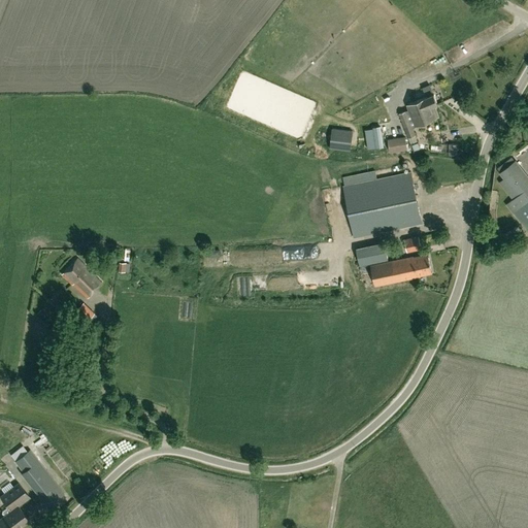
[(431,103),(437,101),(434,95),(407,105),(408,110),(400,113),(403,122),(413,119),(413,118),(417,116),(416,111),(432,105),(431,103)]
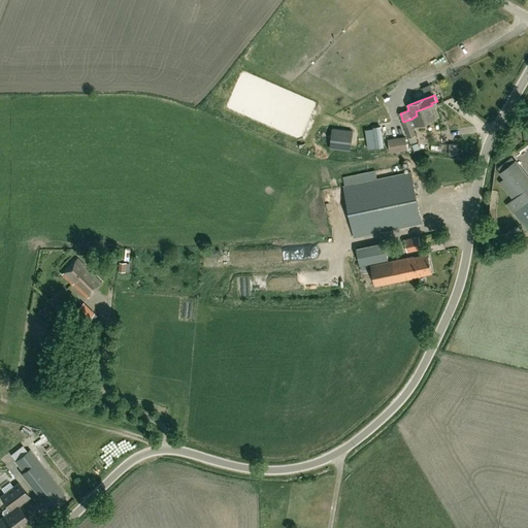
[(413,119),(403,122),(408,137),(416,134),(413,127),(438,117),(434,105),(438,104),(437,101),(431,103),(432,105),(416,111),(417,116),(413,118),(413,119)]
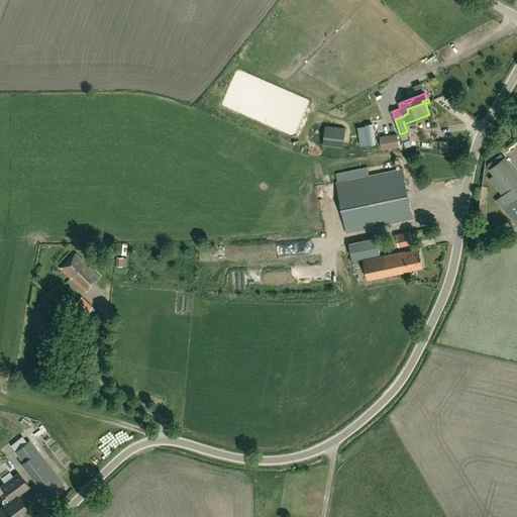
[(343,148),(345,128),(325,125),(323,145),(343,148)]
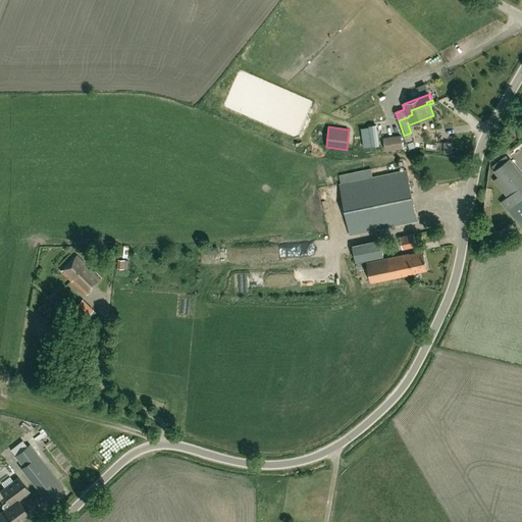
[(383,137),(385,150),(403,148),(401,135),(383,137)]
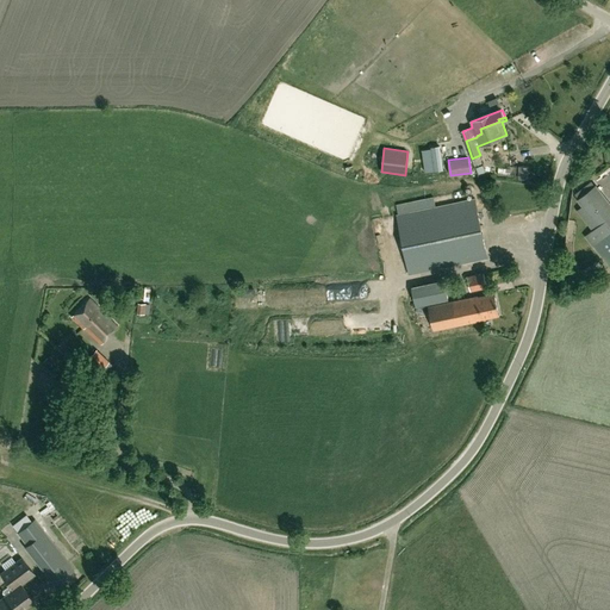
[(518,167),(518,179),(528,179),(528,167),(518,167)]
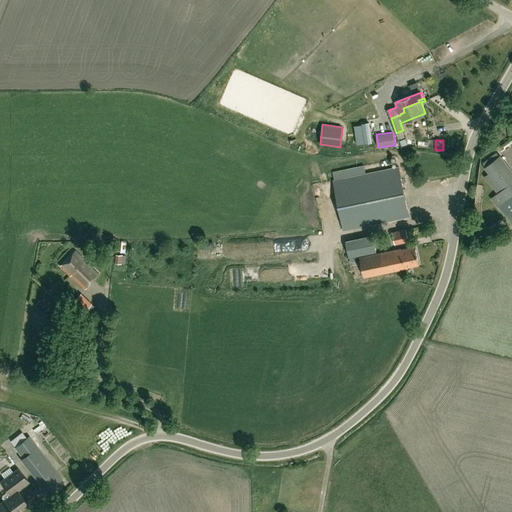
[(498,205),(511,193),(511,170),(499,155),(496,152),(482,163),(485,166),(489,172),(485,176),(497,192),(491,197),(498,205)]
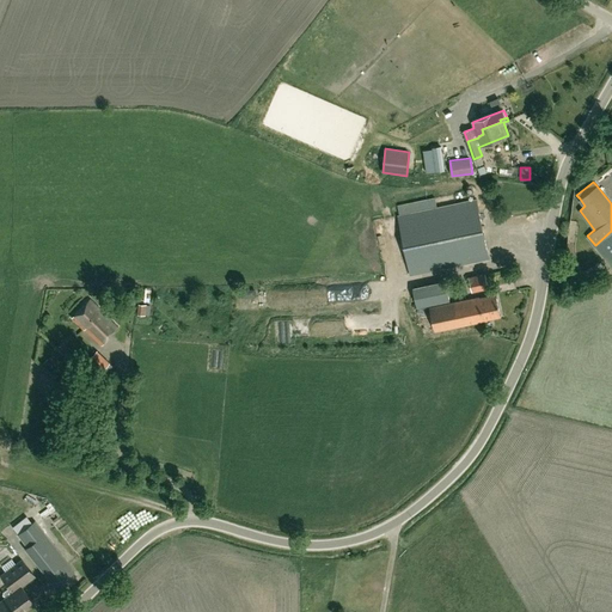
[(438,207),(435,197),(398,206),(401,215),(398,215),(411,275),(489,258),(477,199),(438,207)]
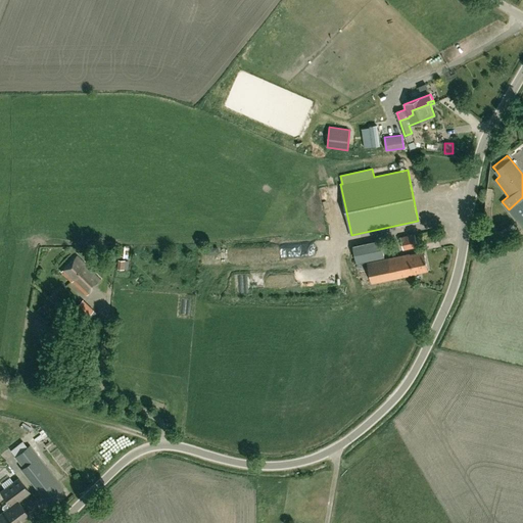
[(522,197),(509,209),(522,227),(522,197)]
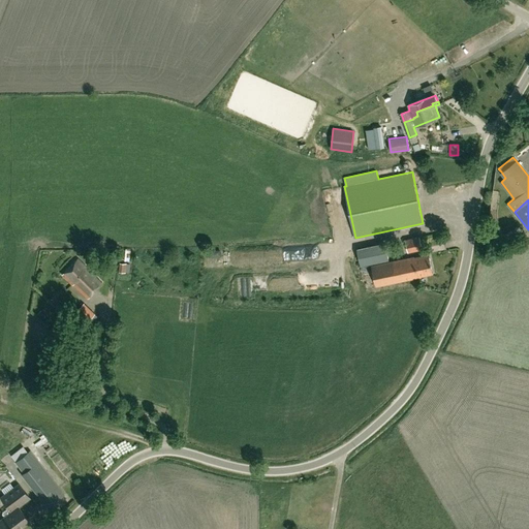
[(408,251),(423,248),(421,237),(406,240),(408,251)]
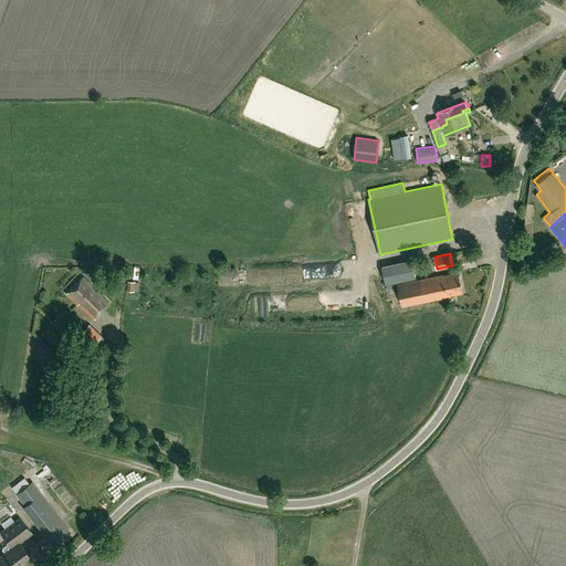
[(386,284),(416,279),(412,259),(381,265),(386,284)]
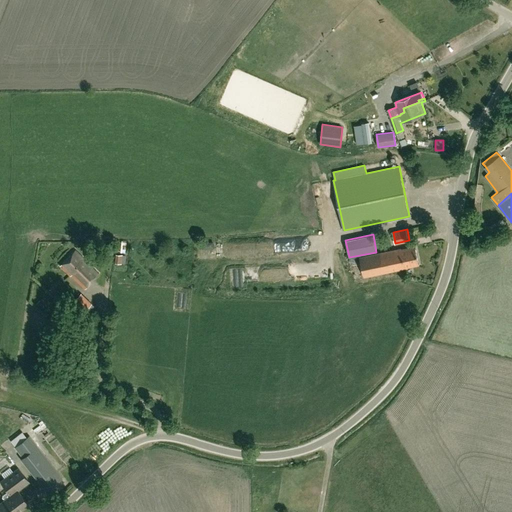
[(278,252),(296,251),(295,238),(277,239),(278,252)]
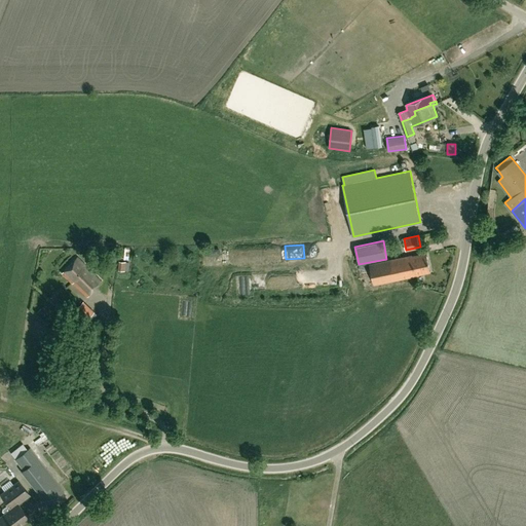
[(209,257),(220,256),(219,248),(208,249),(209,257)]
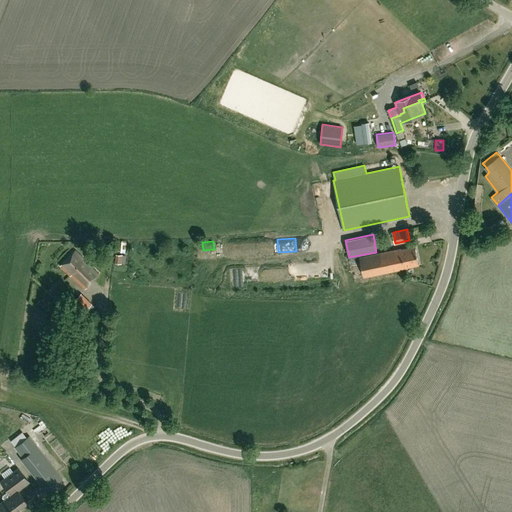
[(419,264),(416,247),(401,250),(401,249),(360,257),(364,277),(405,268),(405,267),(419,265),(419,264)]
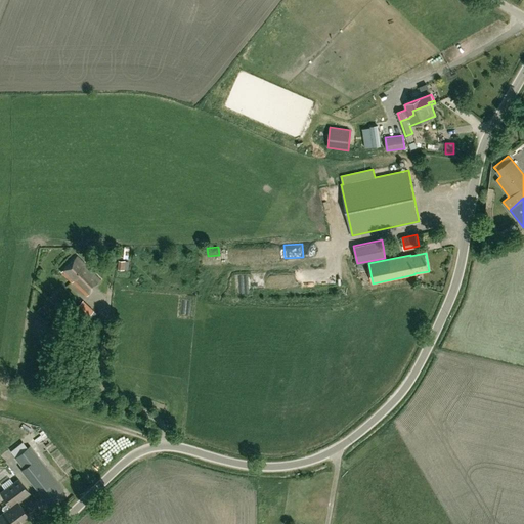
[(86,295),(100,279),(76,256),(60,270),(86,295)]
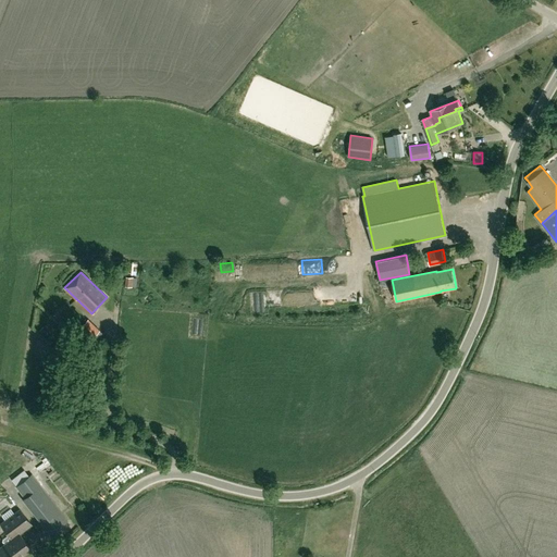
[(314,299),(331,298),(331,288),(313,289),(314,299)]
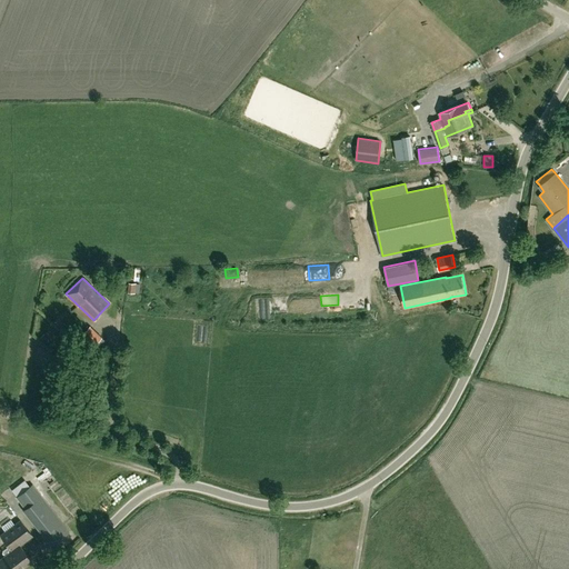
[(93,346),(97,342),(102,337),(90,326),(81,335),(93,346)]
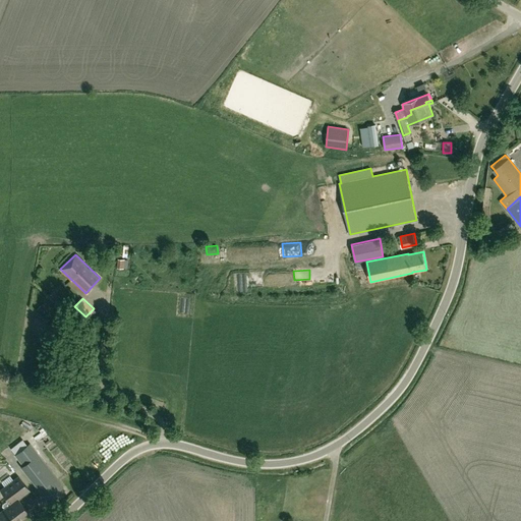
[(45,430),(36,437),(40,442),(49,436),(45,430)]
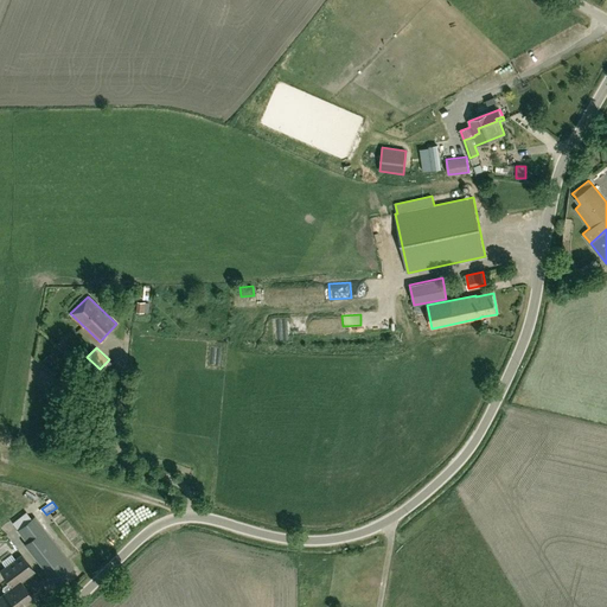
[(25,543),(56,582),(74,567),(33,517),(31,519),(18,530),(27,542),(25,543)]
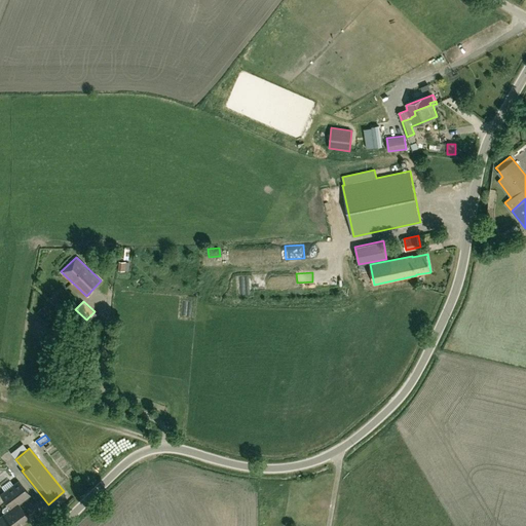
[(0,478),(5,488),(13,484),(8,474),(0,478)]
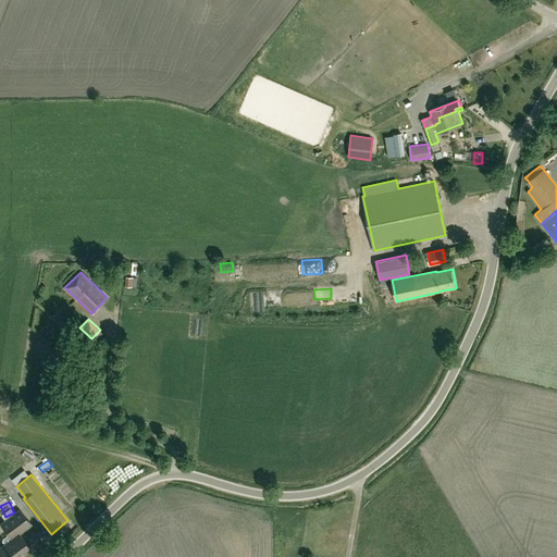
[(17,547),(23,555),(31,549),(20,533),(32,524),(20,509),(0,524),(9,534),(12,539),(13,539),(19,546),(17,547)]
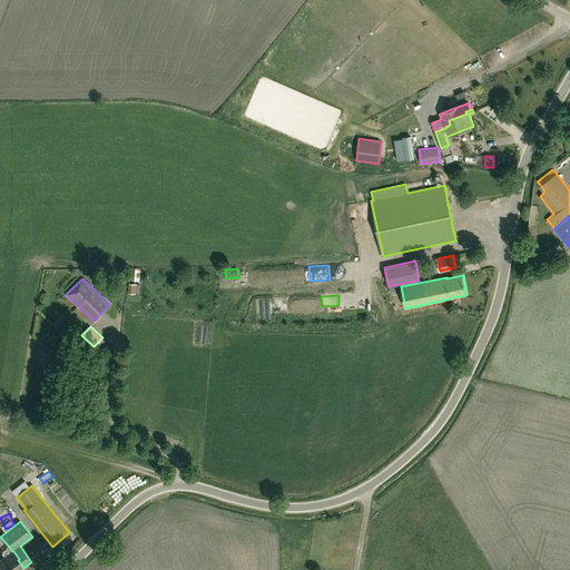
[(0,568),(1,569),(20,569),(23,568),(18,560),(19,559),(13,551),(12,551),(9,547),(2,552),(2,553),(5,557),(0,560),(0,568)]
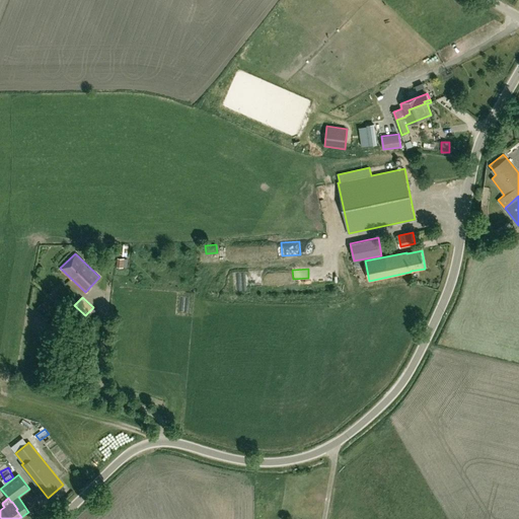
All buildings are outlined.
